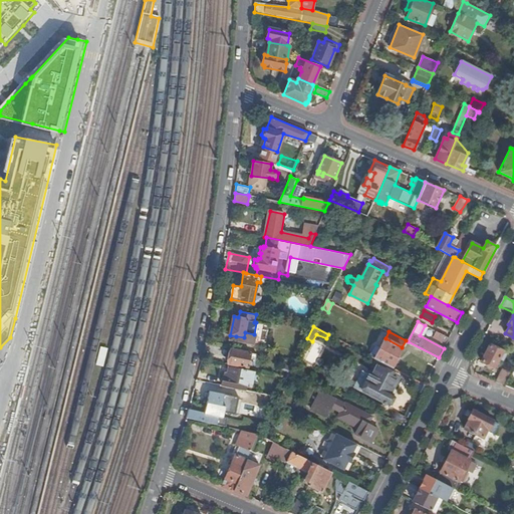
[(446,344),(449,338),(436,331),(433,337),(446,344)]
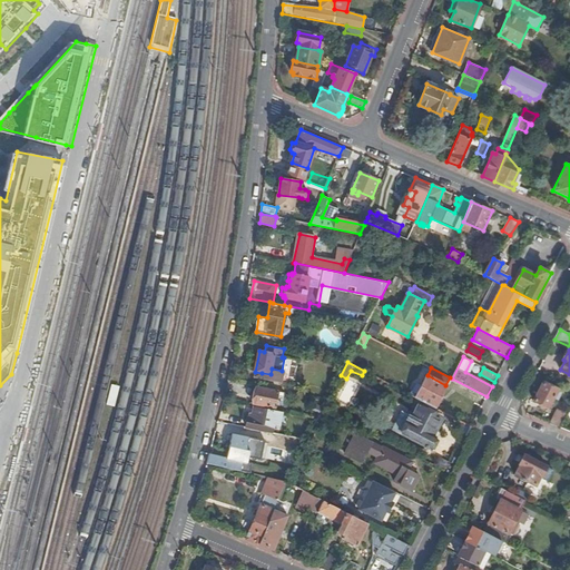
[(410,395),(434,408),(445,385),(428,375),(418,395),(412,392),(410,395)]
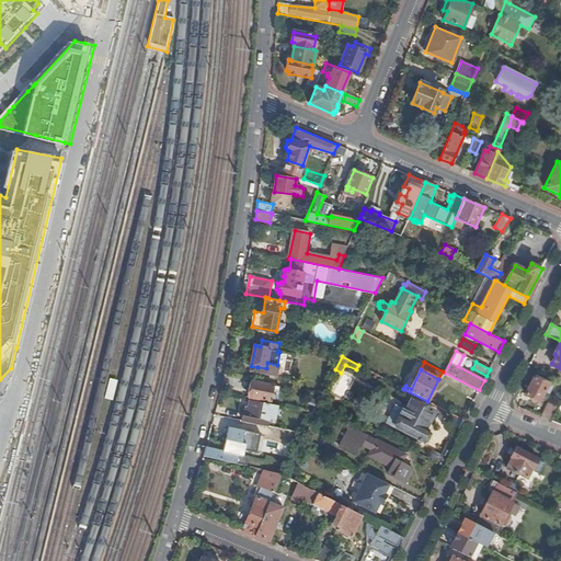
[(378,376),(388,380),(390,377),(379,371),(378,376)]
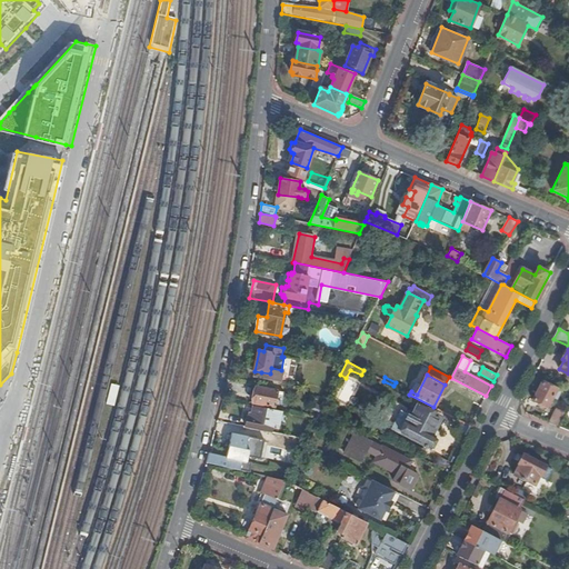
[(557,389),(546,382),(536,401),(547,408),(557,389)]
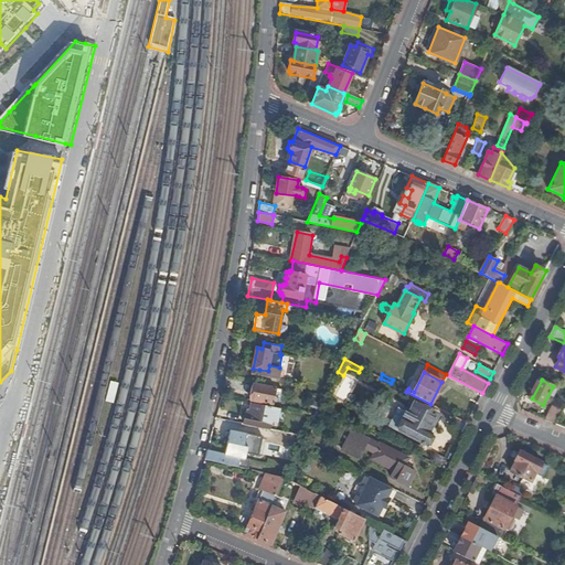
[(273,404),(276,387),(255,384),(252,400),(273,404)]
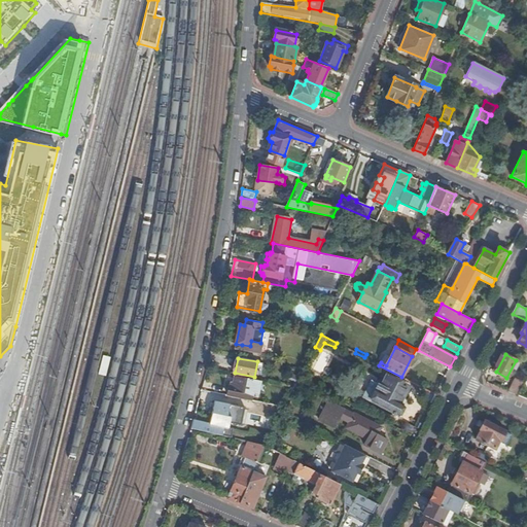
[(401,402),(409,388),(394,381),(395,379),(386,375),(383,381),(381,379),(377,387),(379,389),(372,401),(397,414),(402,403),(401,402)]
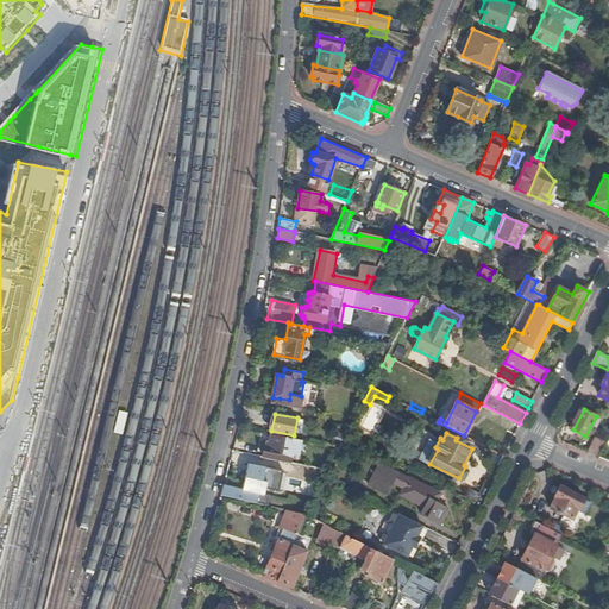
[(301,439),(272,434),(270,443),(270,447),(267,446),(264,457),(290,463),(293,453),(299,453),(301,439)]
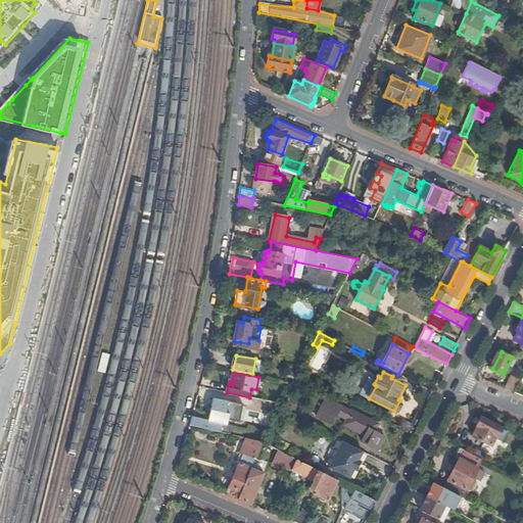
[(298,384),(302,377),(297,374),(291,384),(287,393),(291,396),(292,396),(296,389),(294,387),(296,383),(298,384)]
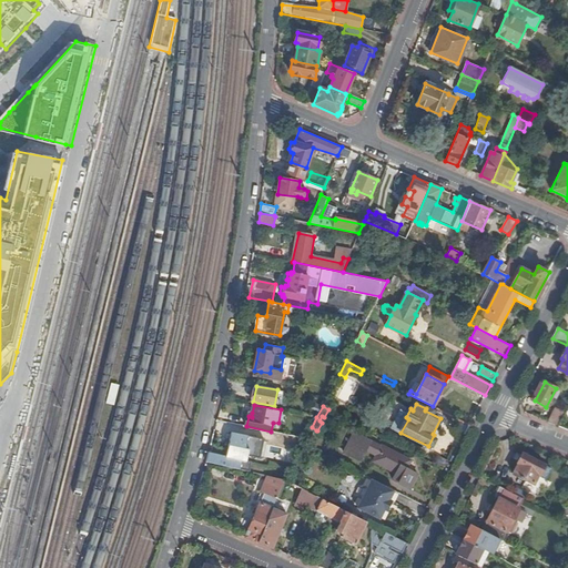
[(556,407),(549,423),(557,425),(564,412),(556,407)]
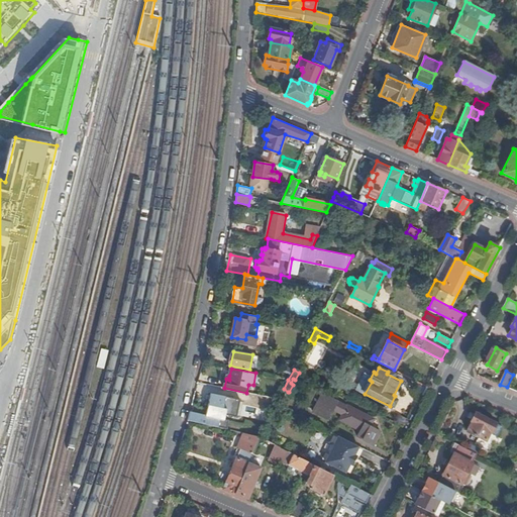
[(279,399),(277,402),(286,407),(291,398),(287,396),(282,393),(279,399)]
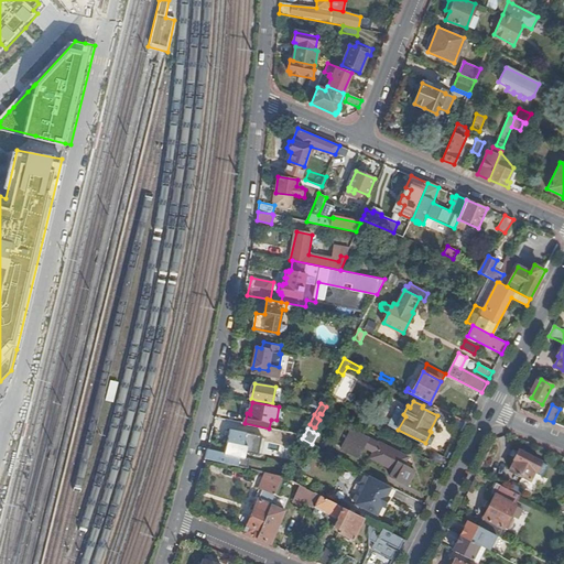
[(371,458),(394,470),(391,476),(409,486),(415,470),(404,465),(409,457),(380,442),(379,443),(354,429),(343,448),(358,457),(365,446),(375,452),(371,458)]
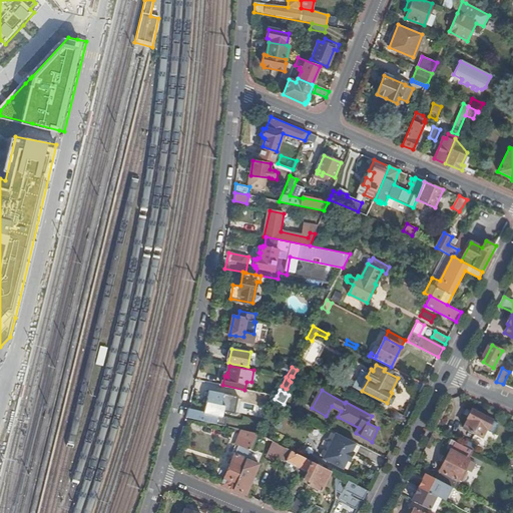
[(212,423),(225,426),(227,418),(223,417),(225,407),(221,406),(223,394),(210,391),(205,413),(204,418),(213,421),(212,423)]
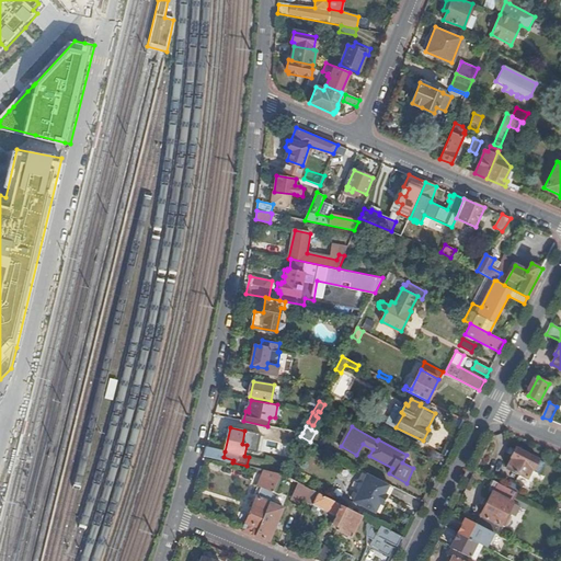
[(286,438),(298,441),(299,437),(300,436),(302,433),(288,430),(286,438)]
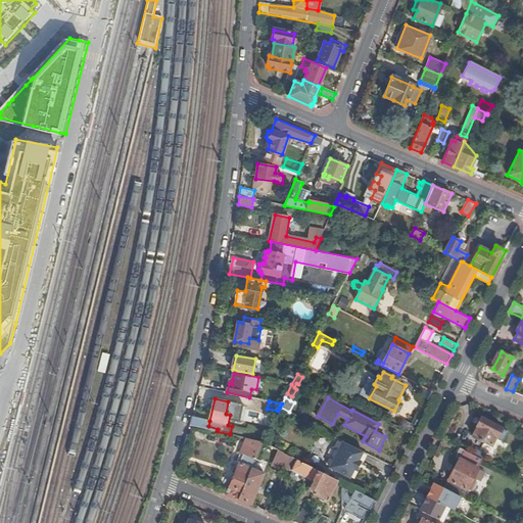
[(192,417),(190,425),(206,429),(207,423),(206,421),(192,417)]
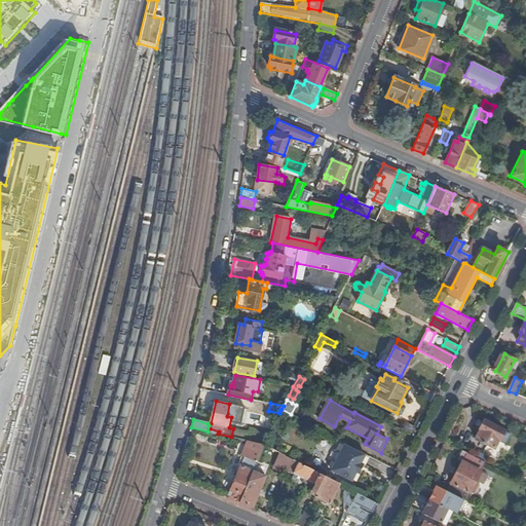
[(475,439),(494,449),(498,439),(499,440),(504,430),(483,420),(479,428),(480,429),(475,439)]
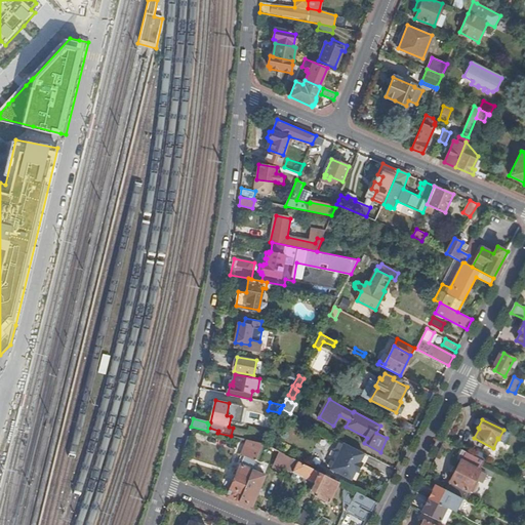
[(412,435),(416,428),(404,420),(400,429),(412,435)]
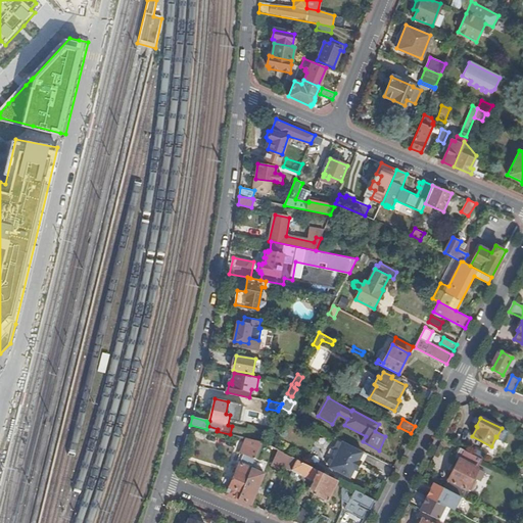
[(207,423),(206,429),(217,431),(218,429),(208,426),(209,421),(206,421),(207,423)]
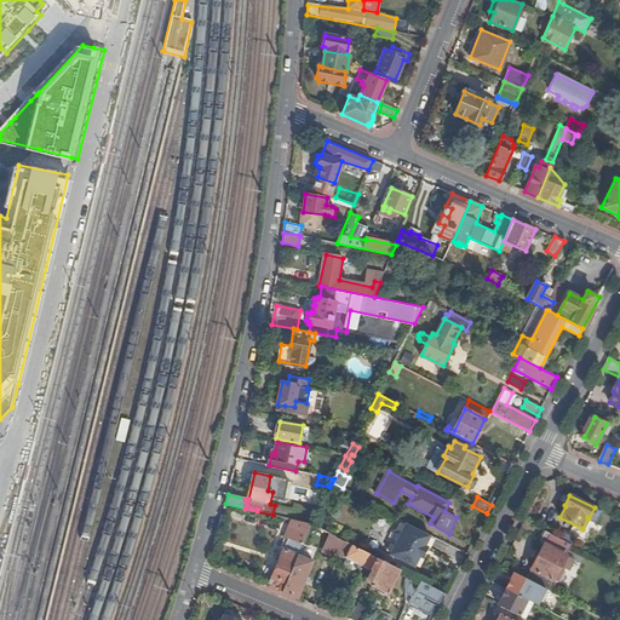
[(283,592),(298,555),(311,524),(310,524),(293,520),(286,537),(288,538),(269,586),(283,592)]
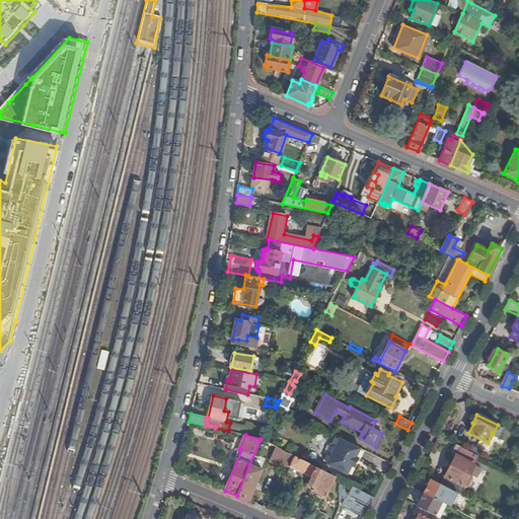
[(356,456),(360,448),(340,437),(336,445),(332,446),(330,446),(327,451),(328,455),(330,456),(326,464),(347,474),(351,465),(352,465),(356,457),(356,456)]
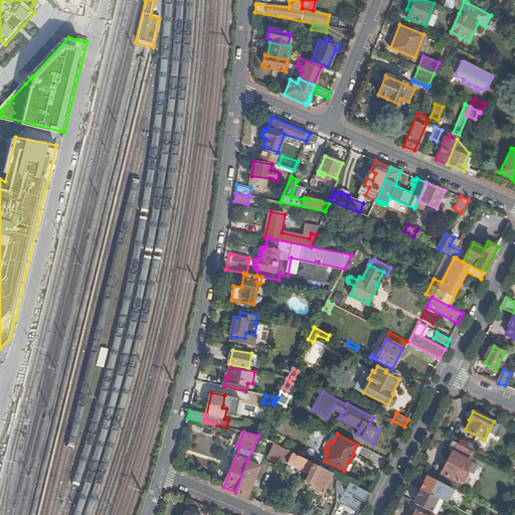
[(467,469),(475,453),(454,442),(449,451),(452,453),(438,481),(454,490),(459,492),(469,471),(467,469)]
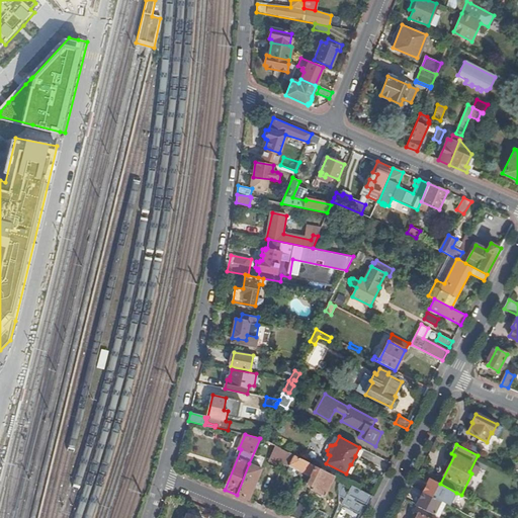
[(269,460),(283,465),(284,462),(288,452),(275,446),(269,460)]
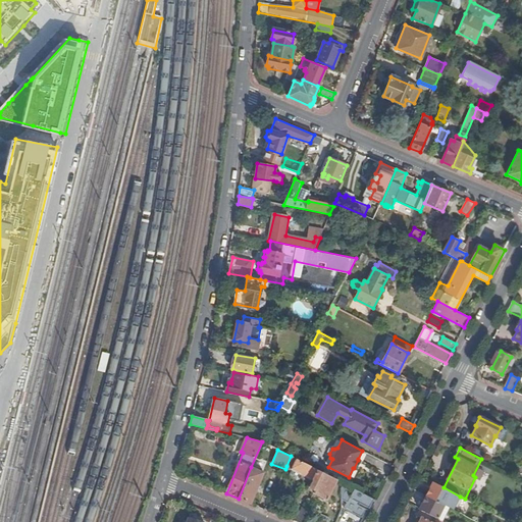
[(293,469),(297,460),(291,456),(286,466),(293,469)]
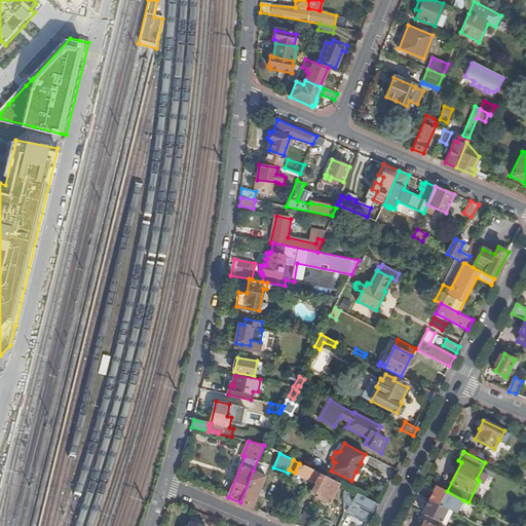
[(329,502),(338,483),(299,463),(295,473),(305,478),(314,484),(311,491),(317,494),(316,496),(329,502)]
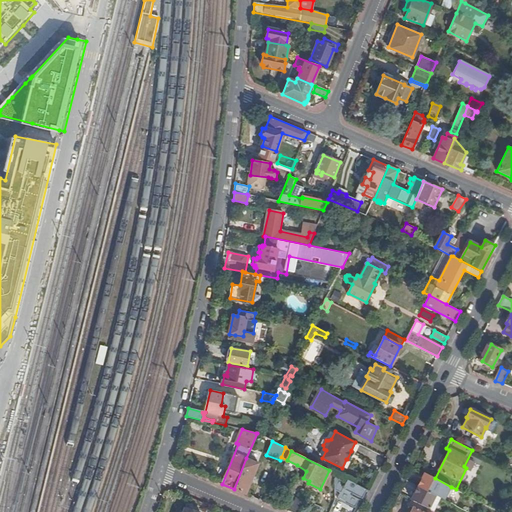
[(234,489),(246,494),(258,463),(246,458),(234,489)]
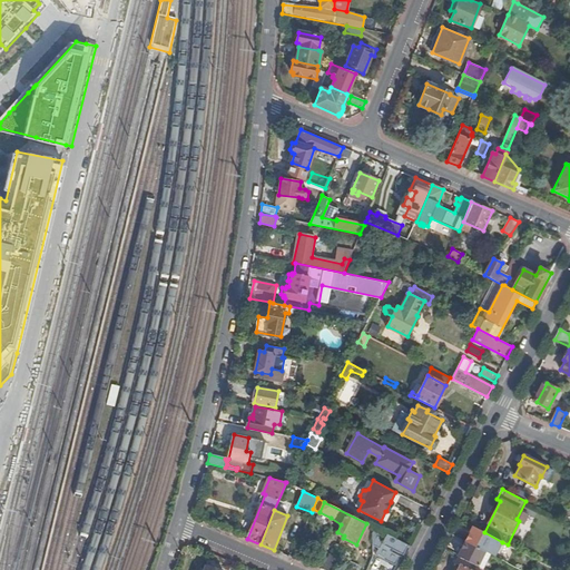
[(327,523),(331,518),(320,512),(317,517),(317,522),(324,524),(327,523)]
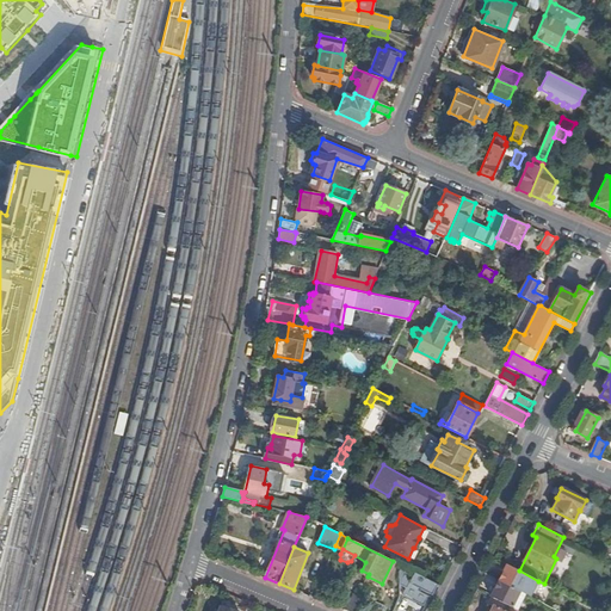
[(519,571),(507,565),(499,580),(519,591),(530,597),(538,581),(519,571)]
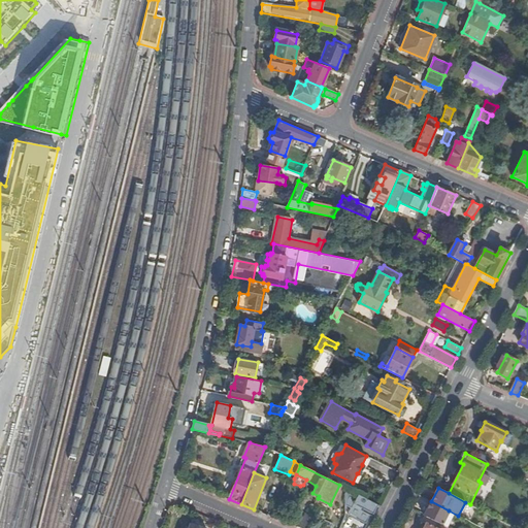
[(375,515),(380,505),(348,489),(345,494),(348,507),(354,510),(351,517),(367,525),(372,514),(375,515)]
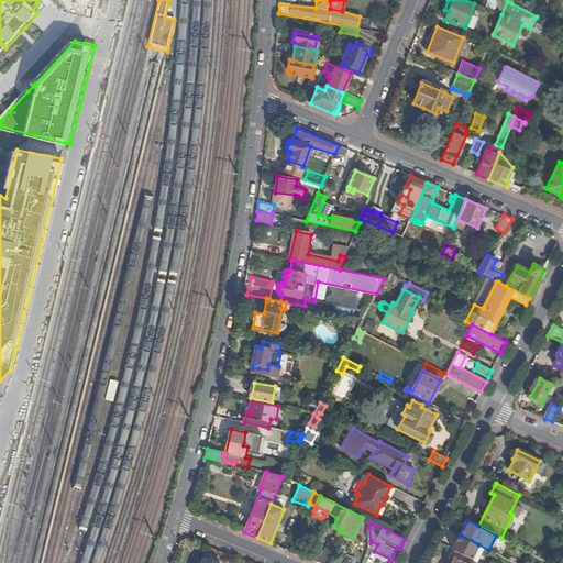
[(478,544),(460,534),(452,550),(453,551),(466,558),(471,560),(478,544)]
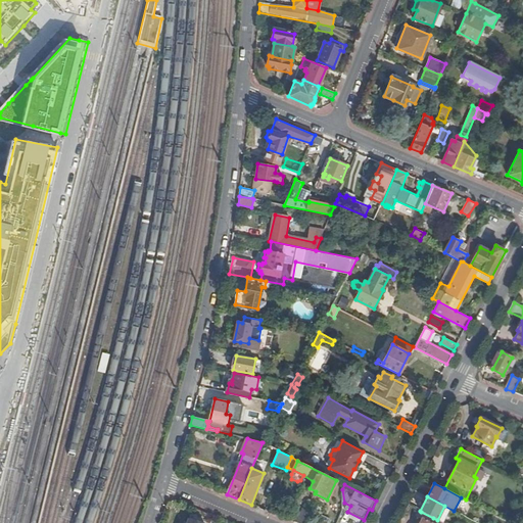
[(295,522),(303,522),(308,511),(301,508),(295,522)]
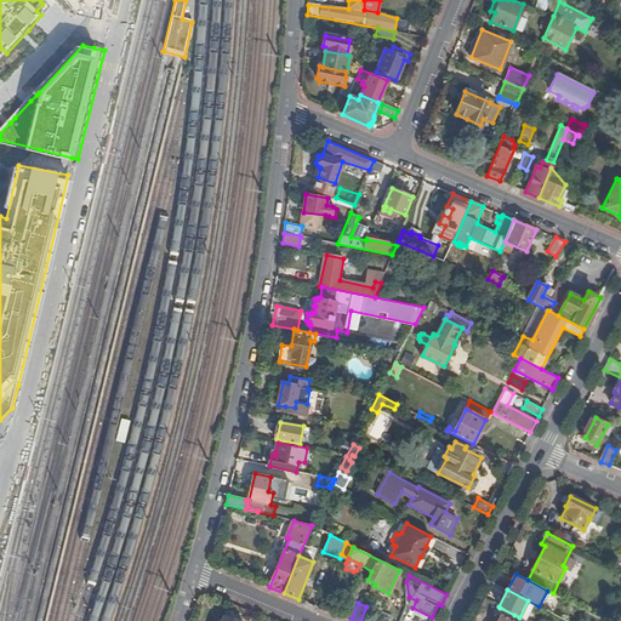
[(511,620),(514,615),(500,608),(496,615),(501,617),(499,620),(511,620)]
